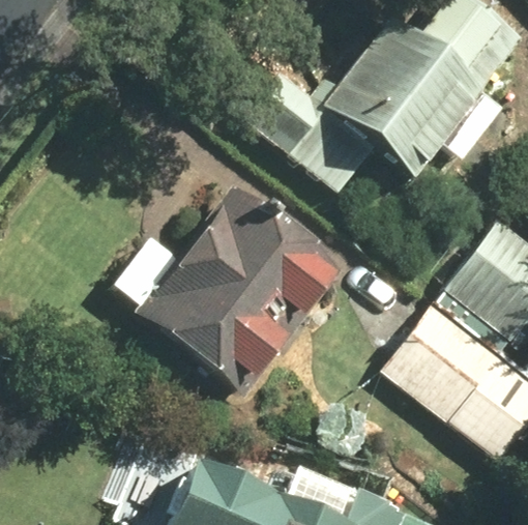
[(480,90),(523,38),(476,0),(448,0),(421,34),(396,12),(334,86),(323,77),(311,92),(281,67),(240,115),(338,195),(377,147),(449,207),(520,122),(480,90)]
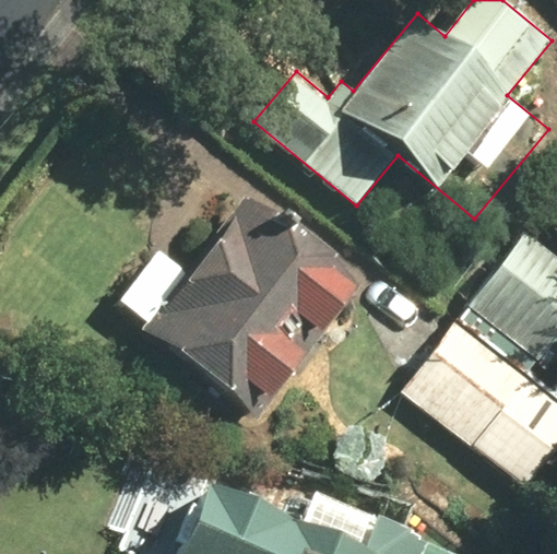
[(160,248),(114,306),(258,423),(368,287),(255,196),(191,273),(160,248)]
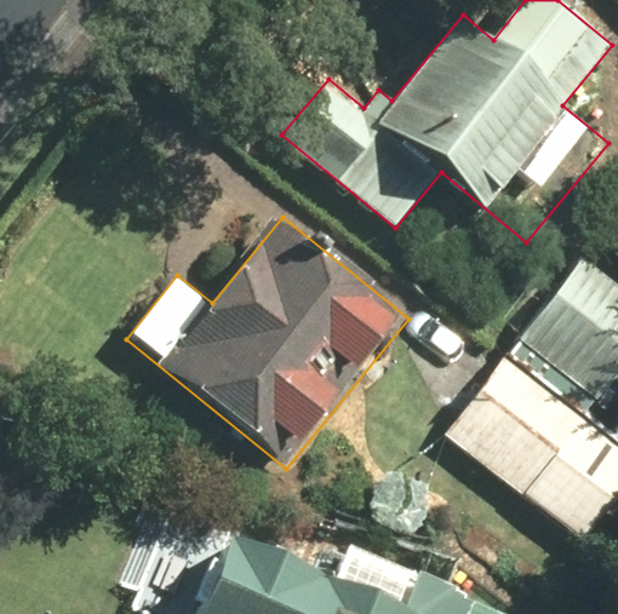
[(617,283),(584,257),(521,336),(604,401),(617,383),(617,283)]
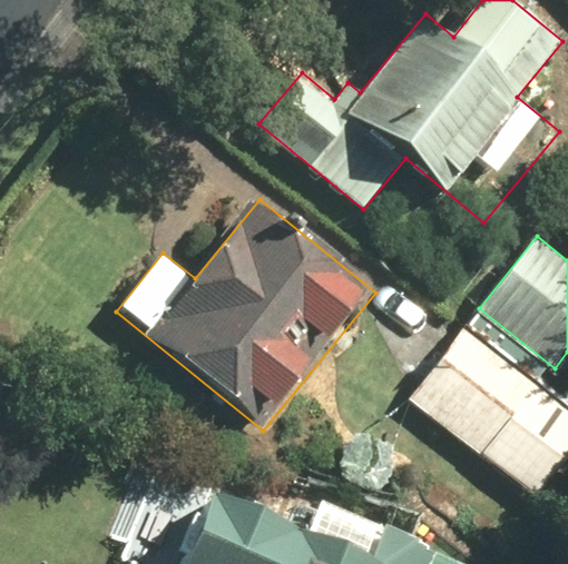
[(470,318),(409,398),(539,495),(567,456),(567,392),(470,318)]
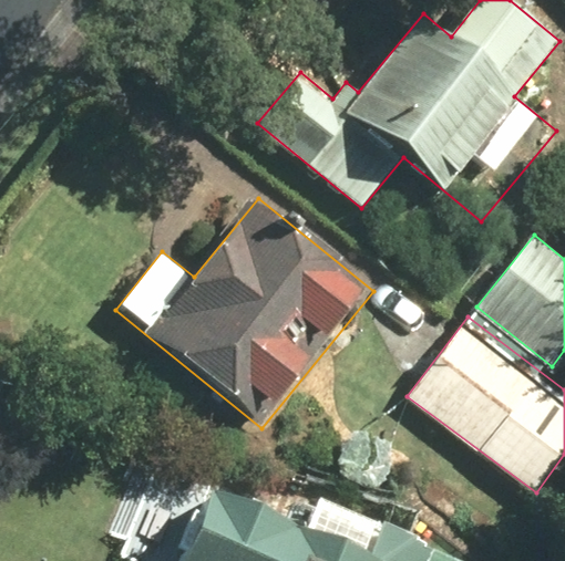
[(438,560),(443,547),(309,495),(299,521),(205,485),(175,560),(438,560)]
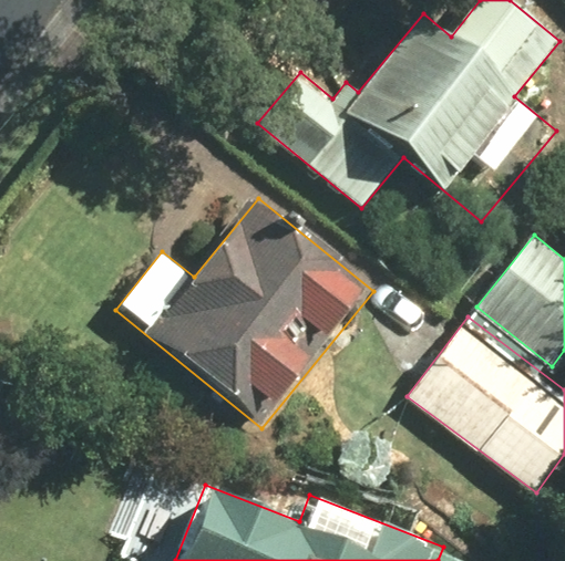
All buildings are outlined.
